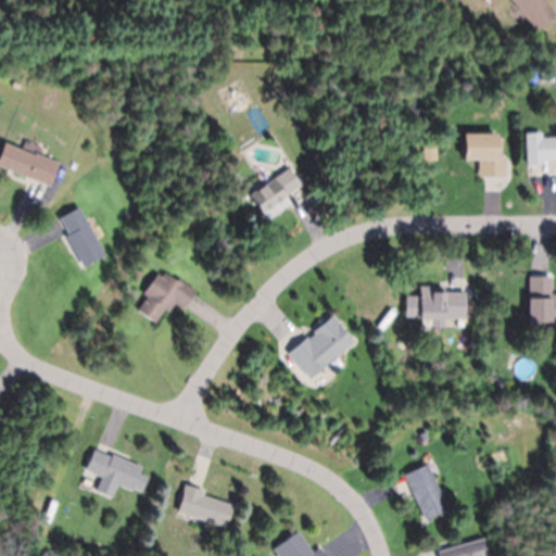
[(543,0),(555,14),(536,29),(512,0),(543,0)]
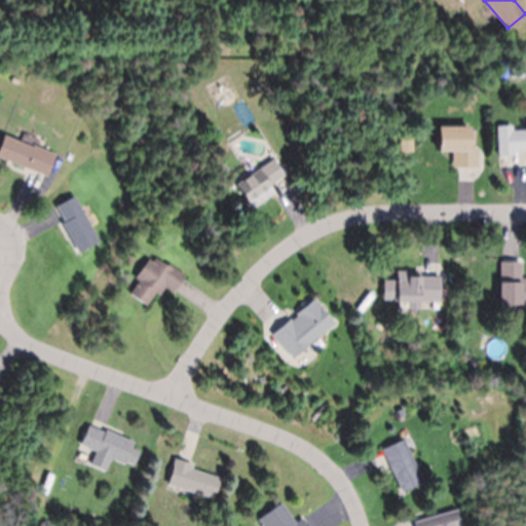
[(476,149),(476,165),(459,165),(451,165),(451,150),(438,150),(437,125),(467,125),(467,148),(476,148),(476,149)]
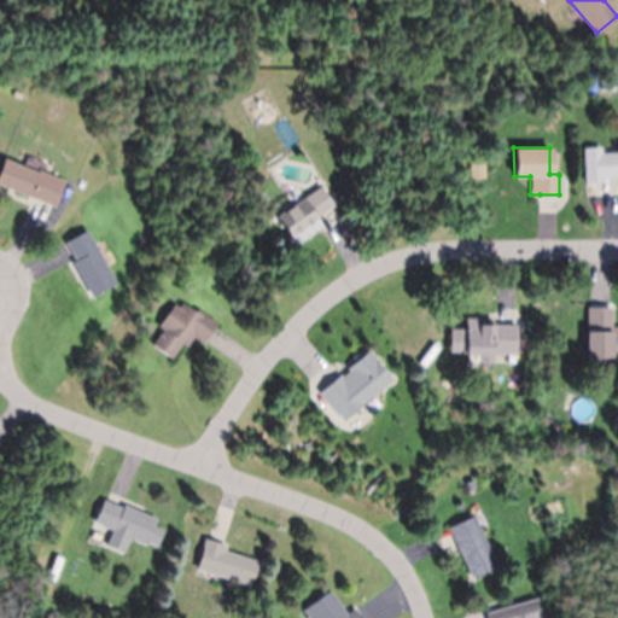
[(617,176),(602,178),(599,178),(598,153),(617,152),(617,176)]
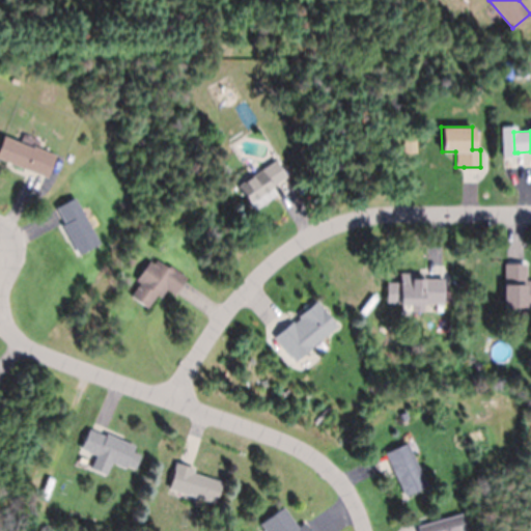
[(55,155),(46,177),(28,169),(26,169),(25,169),(24,169),(0,159),(0,141),(2,136),(32,148),(33,145),(55,155)]
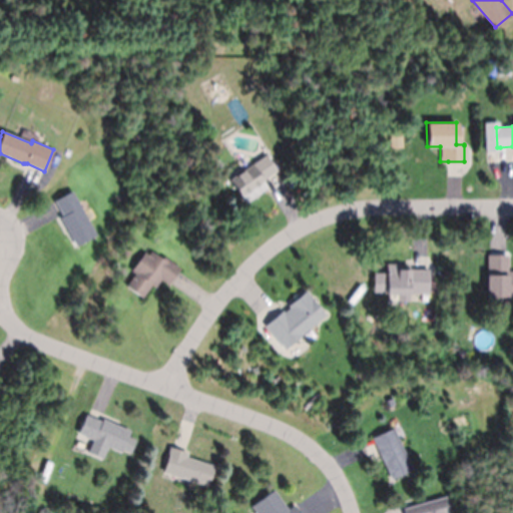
[(390,147),(389,135),(390,135),(390,132),(401,132),(401,134),(402,134),(403,147),(390,147)]
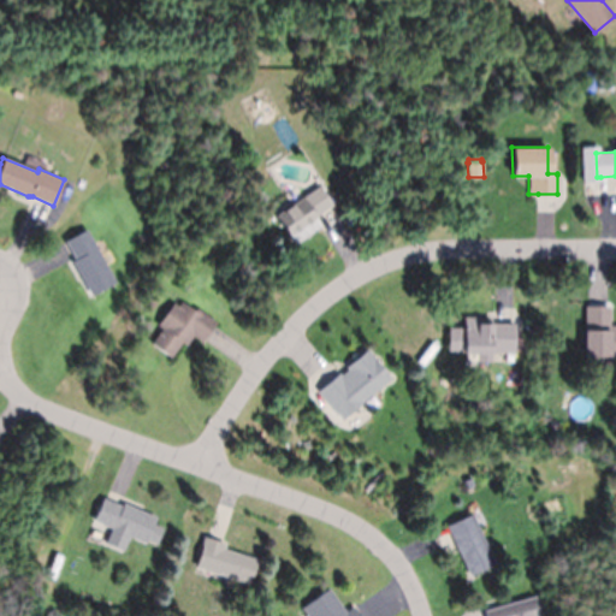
[(314,215),(315,219),(290,236),(276,215),(318,185),(331,205),(314,215)]
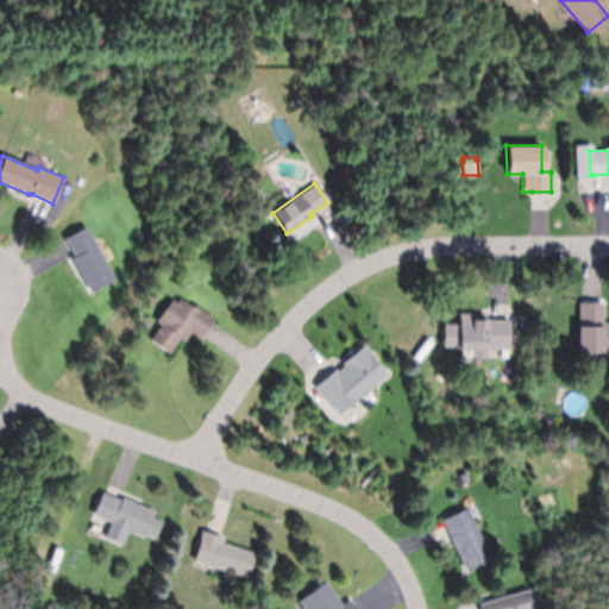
[(90,289),(73,257),(93,246),(111,278),(90,289)]
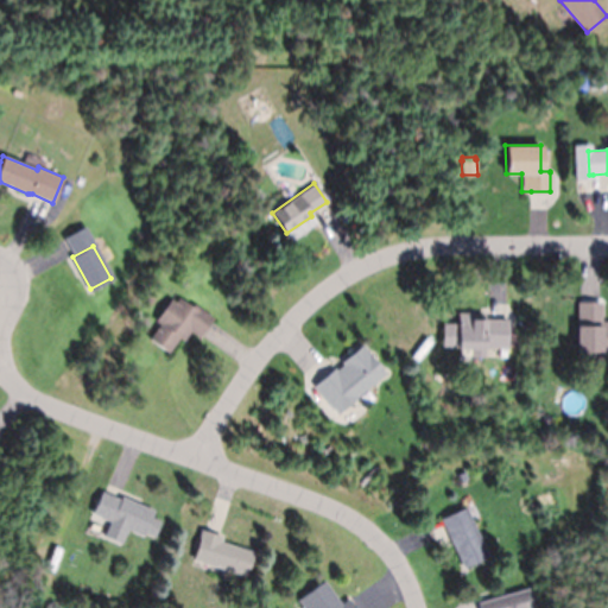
[(201,334),(198,337),(190,330),(183,341),(179,337),(169,353),(149,339),(159,324),(154,321),(170,298),(175,302),(178,297),(191,306),(194,304),(213,317),(210,321),(201,334)]
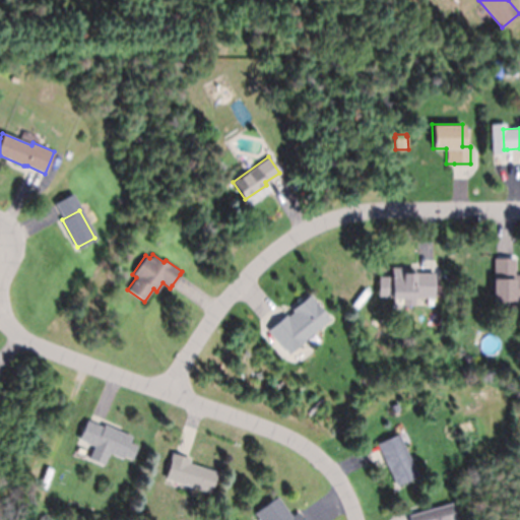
[(512,258),(514,258),(514,274),(519,274),(519,301),(507,302),(507,308),(495,308),(495,300),(492,300),(492,277),(494,277),(494,258),(497,258),(512,258)]
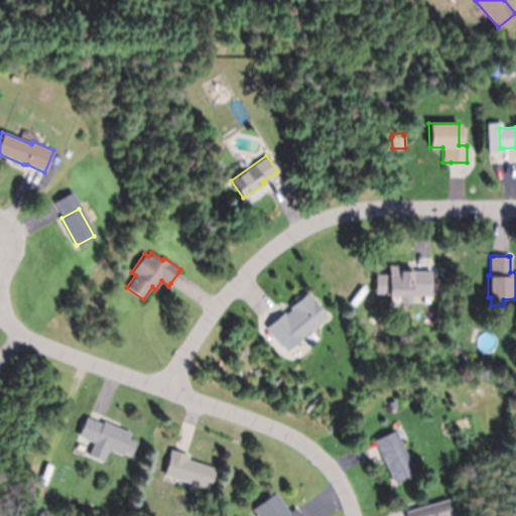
[(415,269),(428,270),(430,270),(430,295),(411,295),(411,302),(399,302),(399,294),(375,293),(375,273),(388,274),(388,265),(411,265),(411,269),(415,269)]
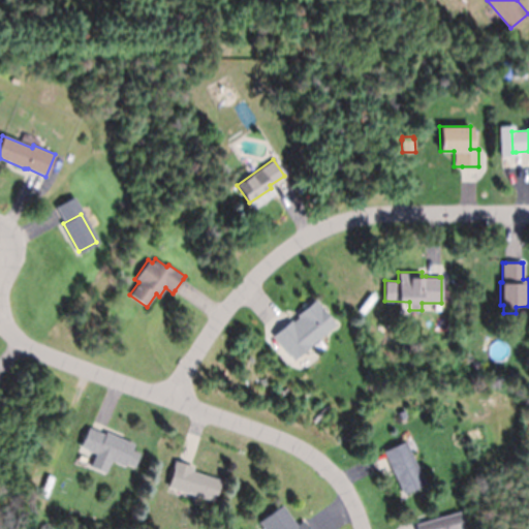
[(292,360),(272,336),(289,320),(290,319),(292,321),(298,316),(297,314),(315,299),(322,308),(321,308),(335,324),(292,361),(292,360)]
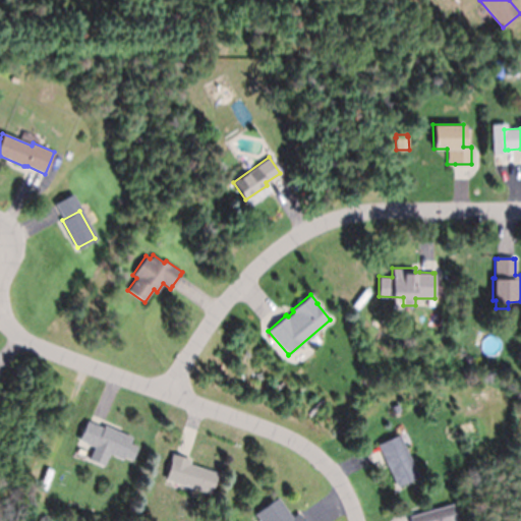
[(469,363),(463,359),(466,353),(472,358),(469,363)]
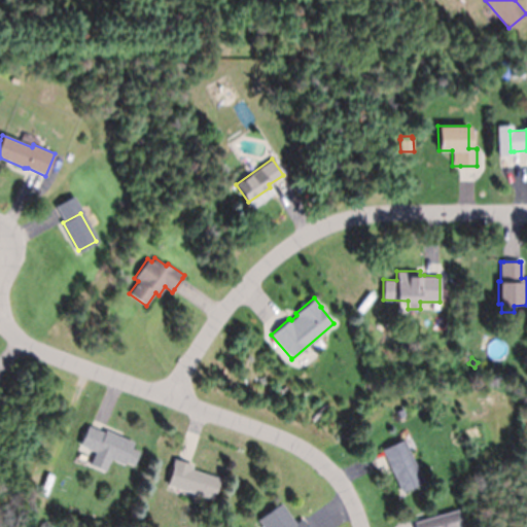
[(104,432),(105,430),(134,442),(132,448),(139,451),(133,464),(126,461),(125,463),(80,445),(89,425),(91,426),(104,432)]
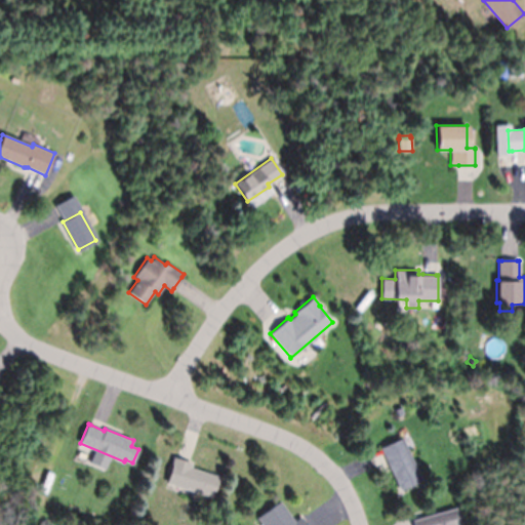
[(380,448),(380,447),(402,438),(421,480),(400,490),(387,460),(380,448)]
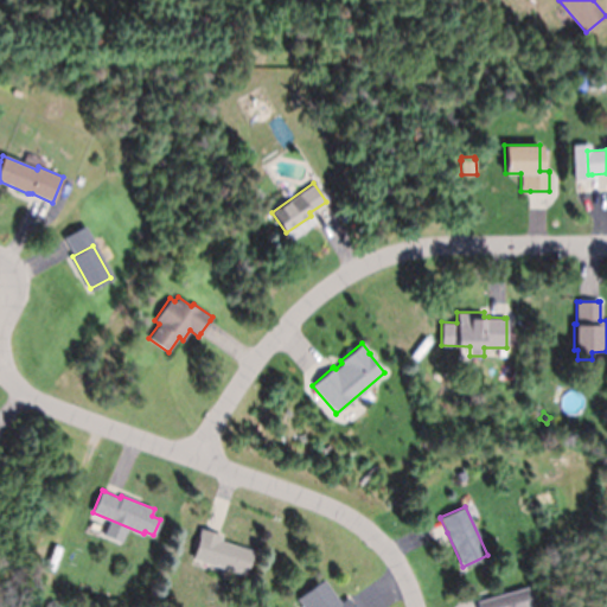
[(204,530),(218,534),(222,535),(221,540),(254,550),(246,575),(192,558),(198,537),(200,529),(204,530)]
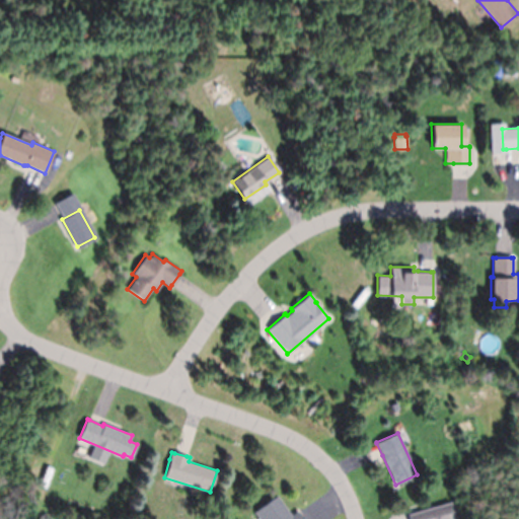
[(261,518),(302,518),(299,513),(291,518),(280,498),(256,512),(261,518)]
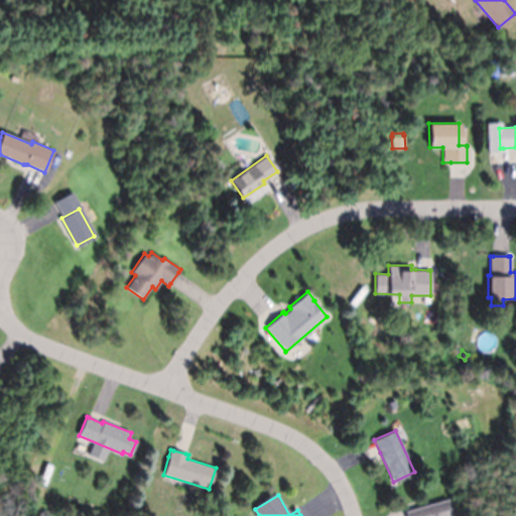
[(453,515),(449,502),(406,512),(407,515),(453,515)]
